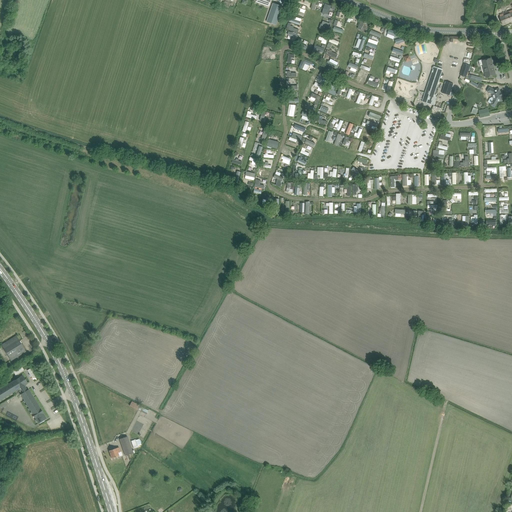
[(283,6),(273,3),(267,22),(276,25),(283,6)]
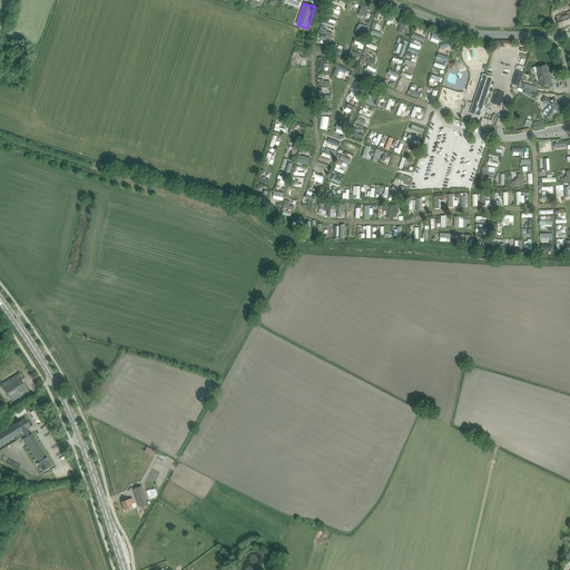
[(366,18),(367,12),(364,12),(365,6),(357,3),(356,13),(363,15),(362,17),(366,18)]
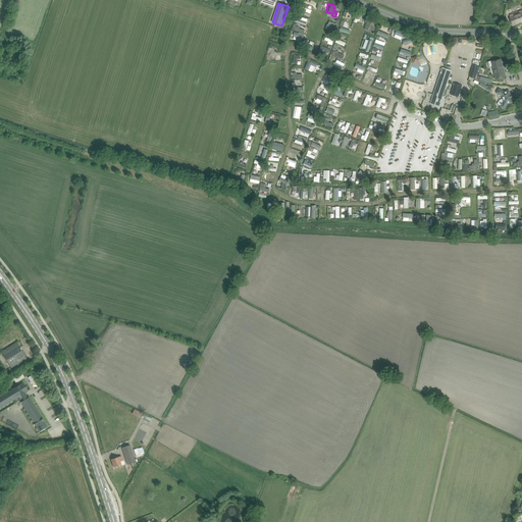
[(521,21),(521,4),(521,5),(521,12),(515,15),(514,13),(510,15),(510,17),(511,20),(513,25),(521,21)]
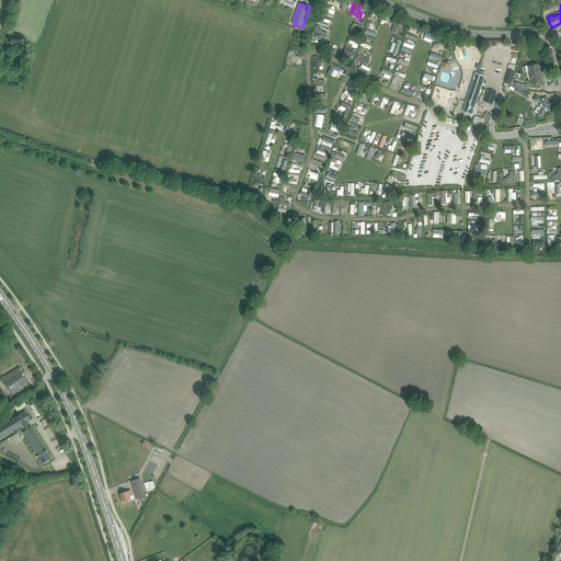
[(396,25),(398,26),(400,23),(393,20),(388,32),(392,33),(396,25)]
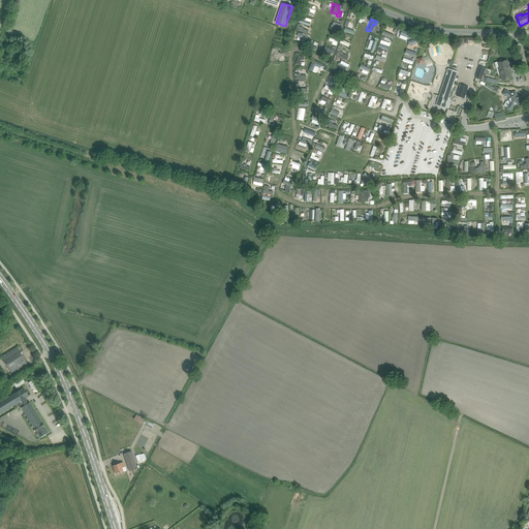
[(339,38),(337,42),(345,48),(347,42),(339,38)]
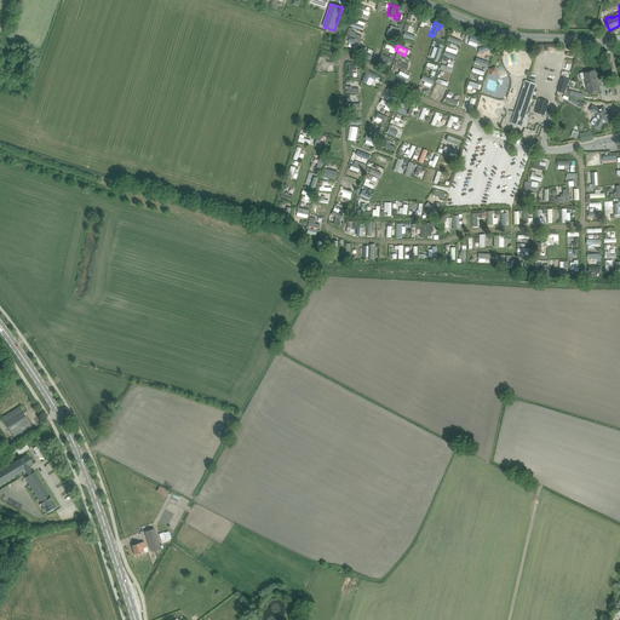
[(595,70),(585,74),(589,89),(587,90),(589,95),(601,91),(597,81),(596,79),(597,79),(595,70)]
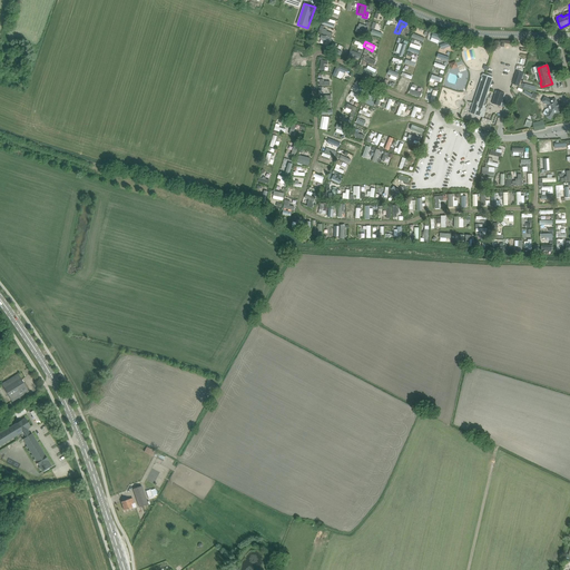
[(338,79),(343,69),(334,66),(330,75),(338,79)]
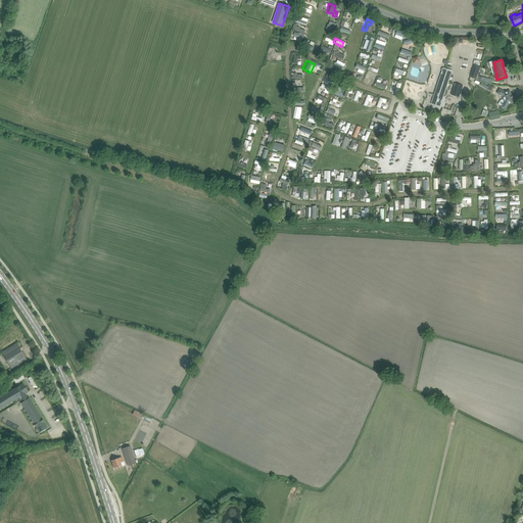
[(332,65),(342,68),(344,63),(334,60),(332,65)]
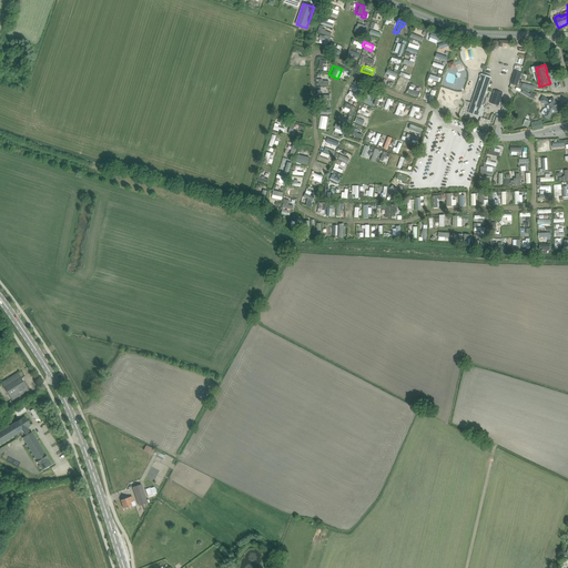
[(510,83),(517,85),(521,73),(515,71),(510,83)]
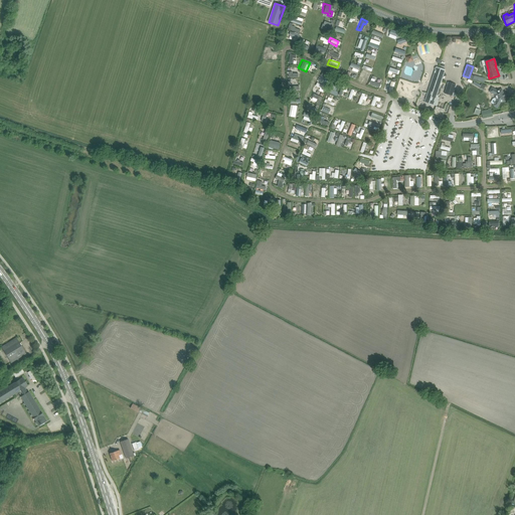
[(390,71),(395,74),(397,70),(388,66),(384,73),(388,75),(390,71)]
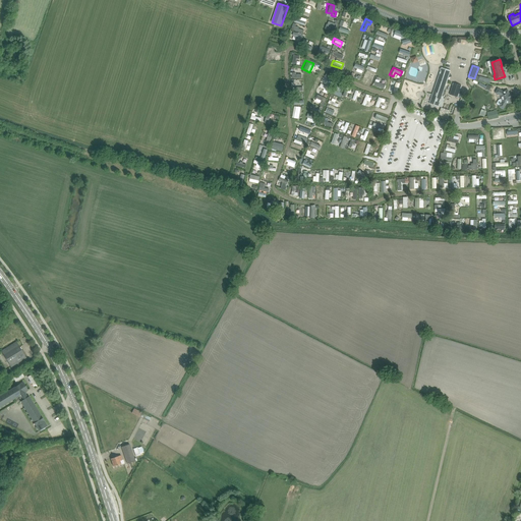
[(442,108),(444,103),(445,99),(442,98),(442,96),(445,97),(446,92),(444,91),(450,74),(449,74),(451,70),(442,67),(441,68),(440,69),(441,71),(429,103),(442,107),(442,108)]
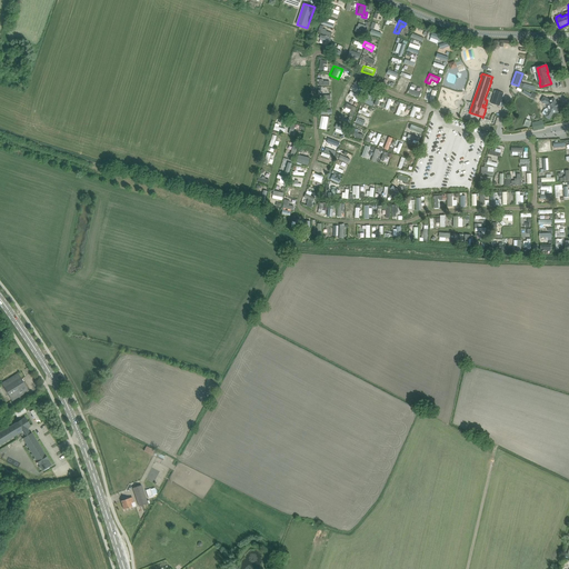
[(352,79),(345,97),(352,100),(360,82),(352,79)]
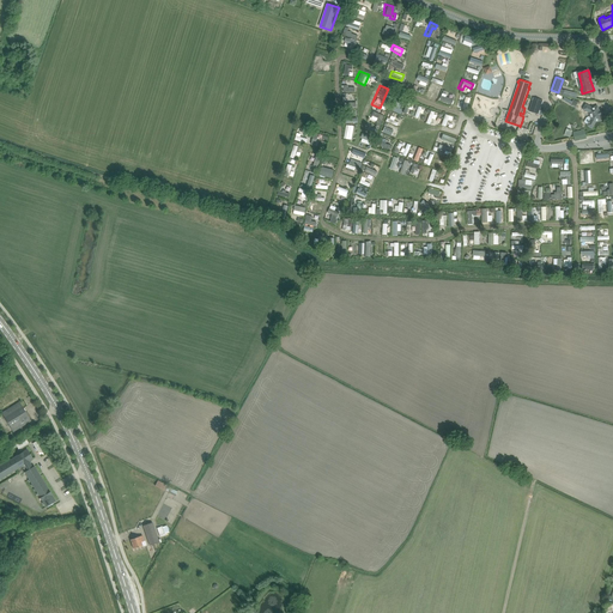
[(442,103),(448,104),(453,93),(447,91),(442,103)]
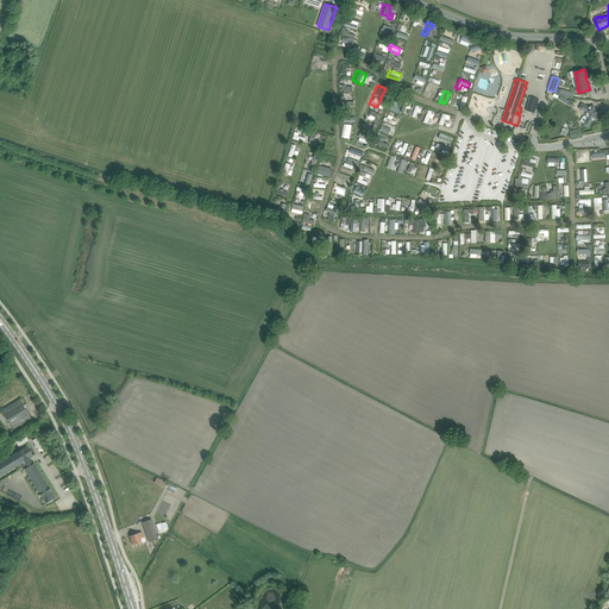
[(463,104),(465,95),(453,94),(452,102),(463,104)]
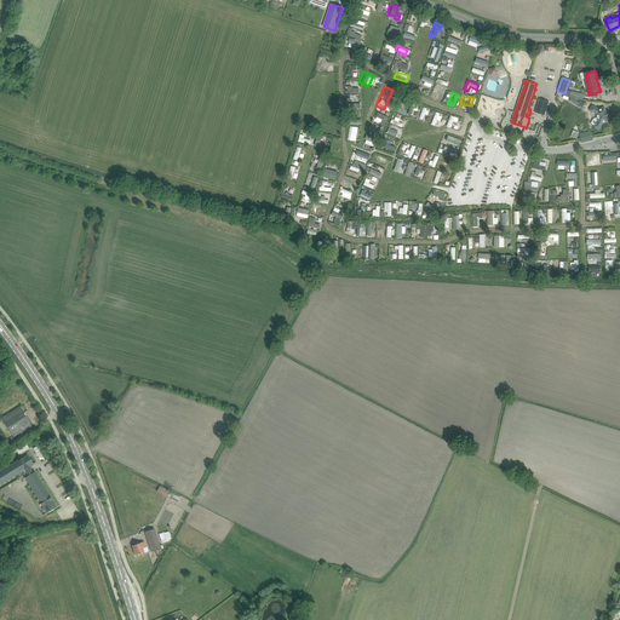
[(535,113),(545,115),(550,102),(539,98),(535,113)]
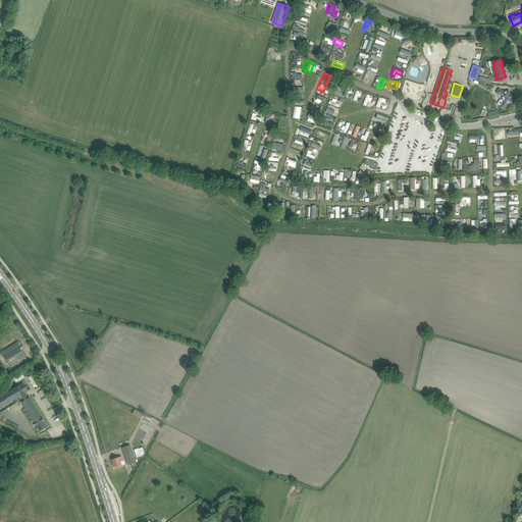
[(497,93),(502,96),(504,102),(502,104),(501,105),(502,105),(501,107),(505,109),(508,104),(512,103),(511,99),(512,98),(511,95),(510,95),(509,91),(504,92),(499,89),(497,93)]
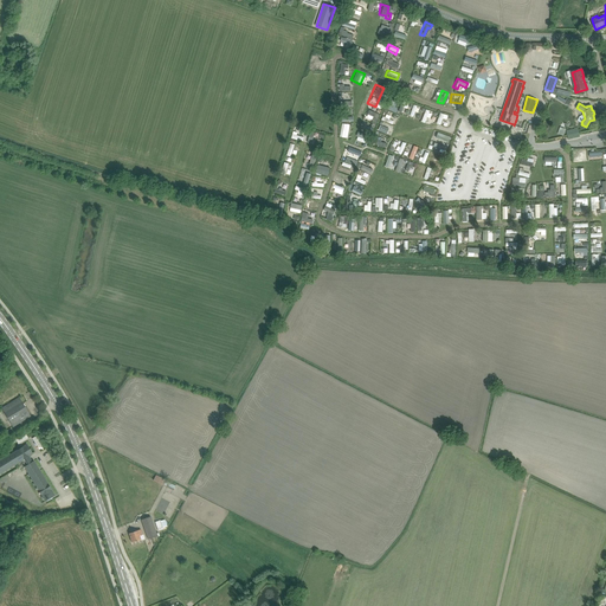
[(424,116),(427,117),(430,110),(423,108),(419,120),(423,122),(424,116)]
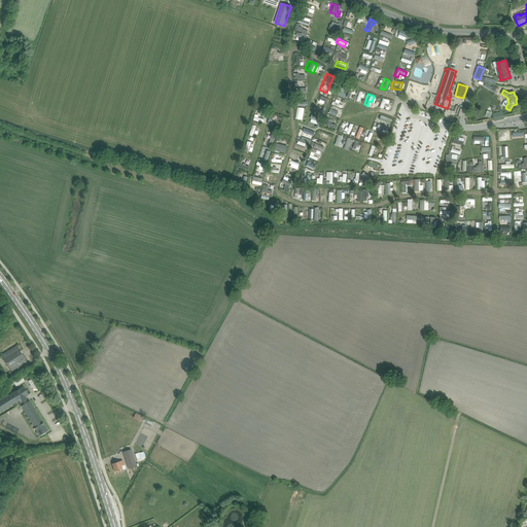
[(504,119),(502,111),(493,114),(494,120),(498,119),(498,120),(504,119)]
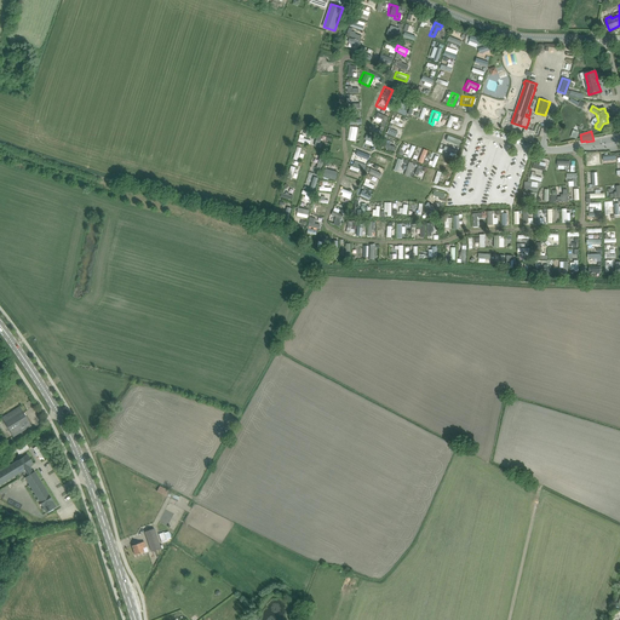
[(308,144),(310,137),(297,133),(294,141),(308,144)]
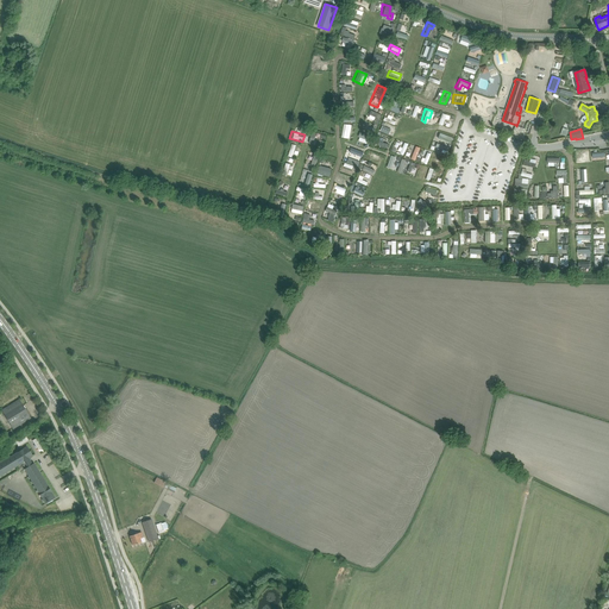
[(377,145),(382,148),(387,137),(382,135),(377,145)]
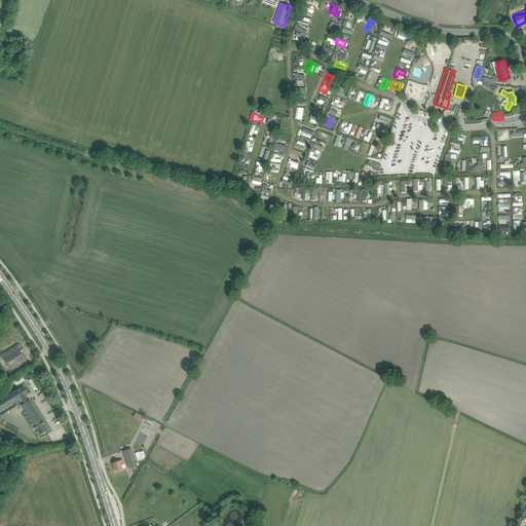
[(347,122),(344,127),(342,126),(340,130),(346,134),(350,123),(347,122)]
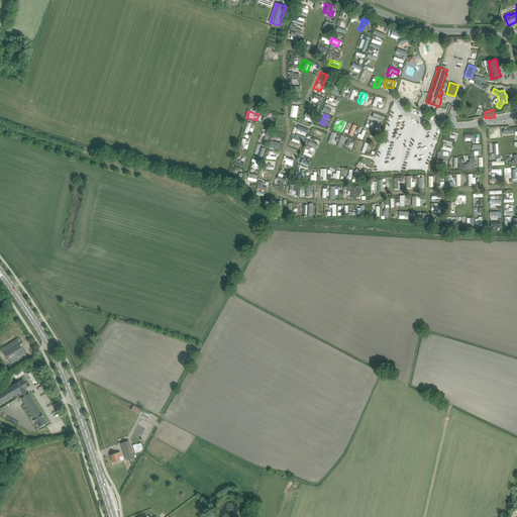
[(301,139),(307,125),(300,122),(294,136),(301,139)]
